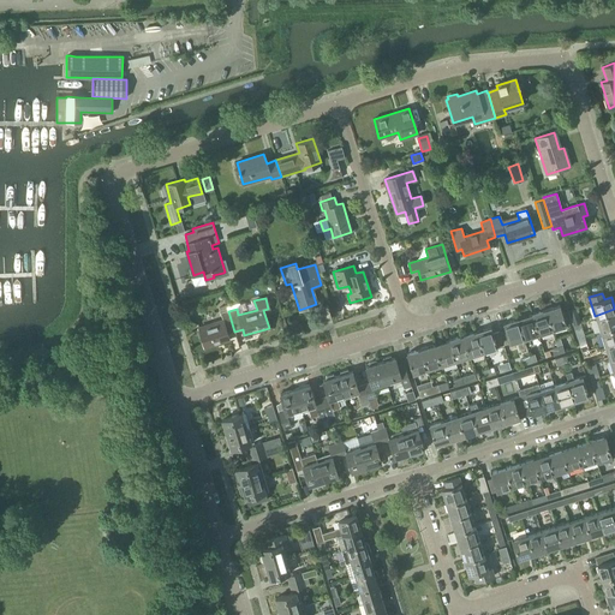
[(560,304),(544,309),(551,329),(566,324),(560,304)]
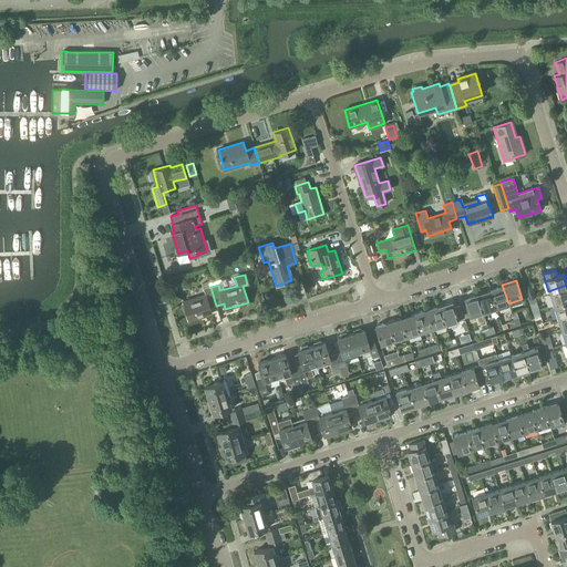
[(210,287),(208,281),(202,284),(203,289),(205,295),(183,302),(189,321),(212,313),(209,308),(216,306),(210,287)]
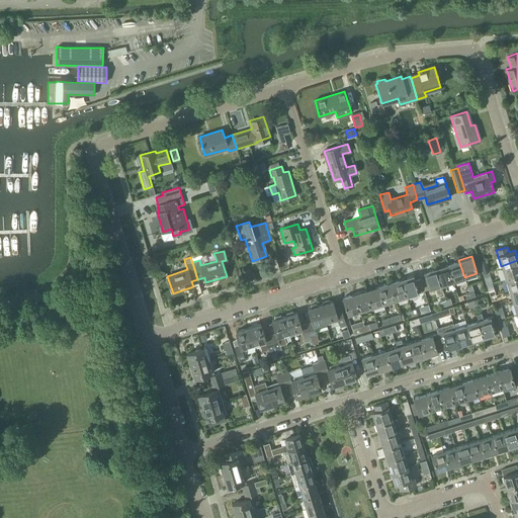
[(452,281),(464,277),(458,260),(447,264),(452,281)]
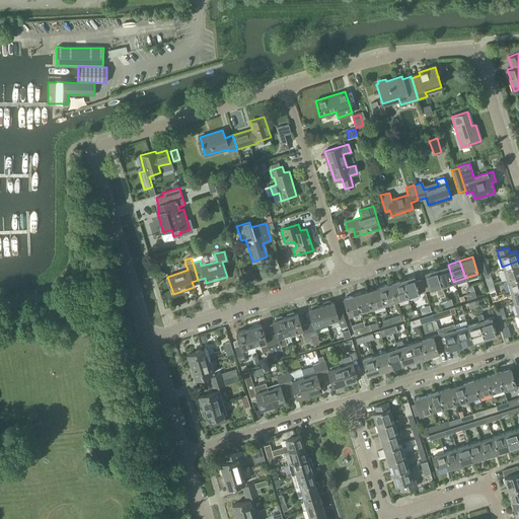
[(484,274),(489,273),(485,261),(479,262),(484,274)]
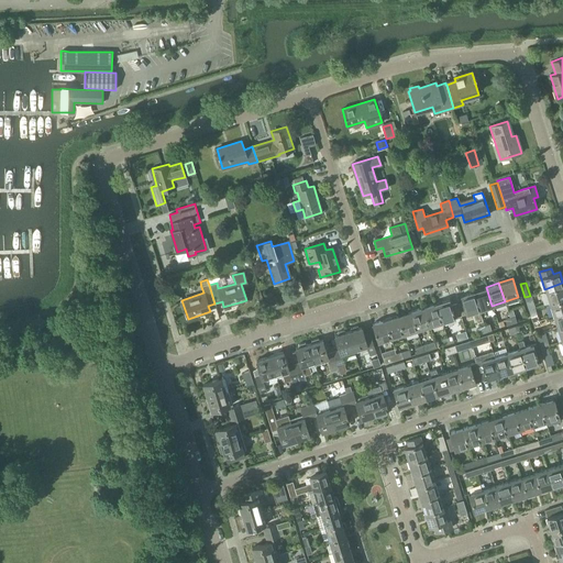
[(549,302),(562,297),(562,283),(544,289),(549,302)]
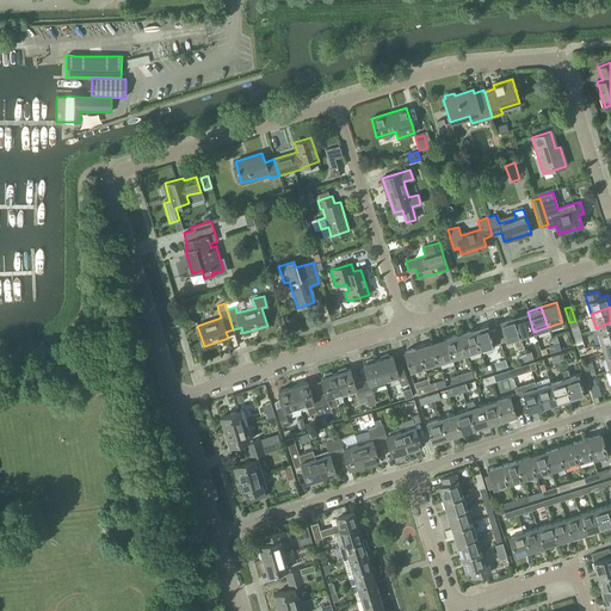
[(520,335),(534,332),(528,312),(513,315),(520,335)]
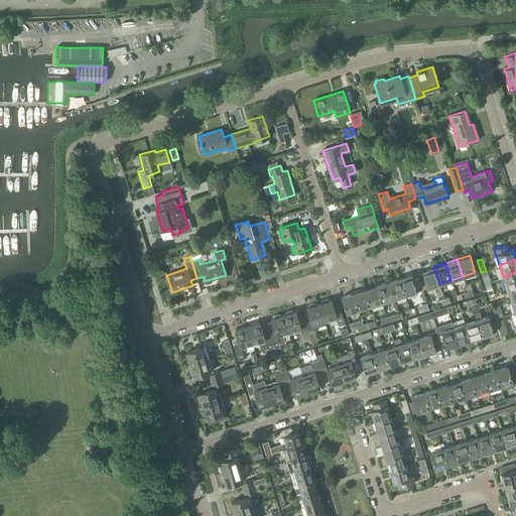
[(441,292),(439,283),(433,266),(421,270),(423,275),(417,277),(421,288),(426,287),(432,285),(435,294),(441,292)]
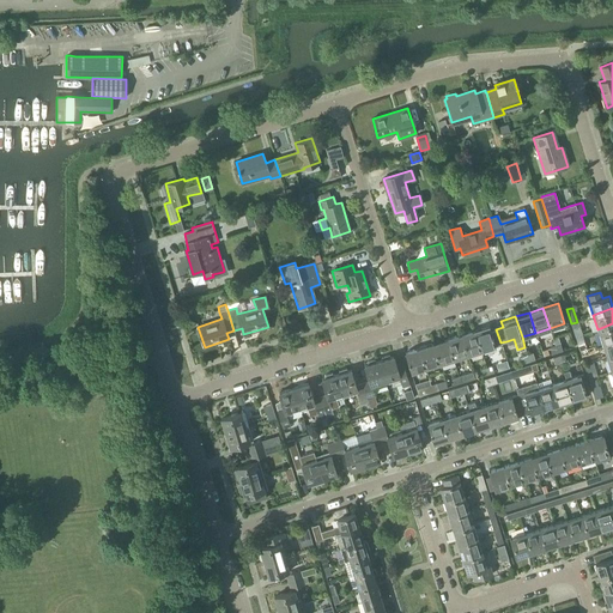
[(602,343),(612,339),(612,323),(598,329),(602,343)]
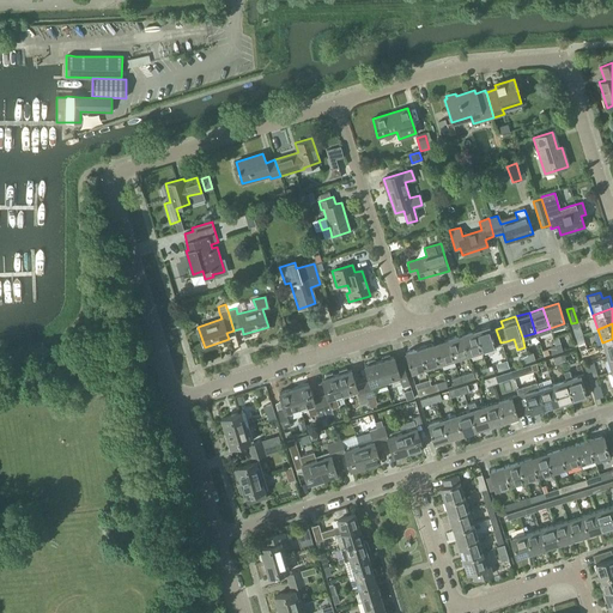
[(501,343),(496,329),(490,332),(489,326),(474,329),(481,350),(495,345),(501,343)]
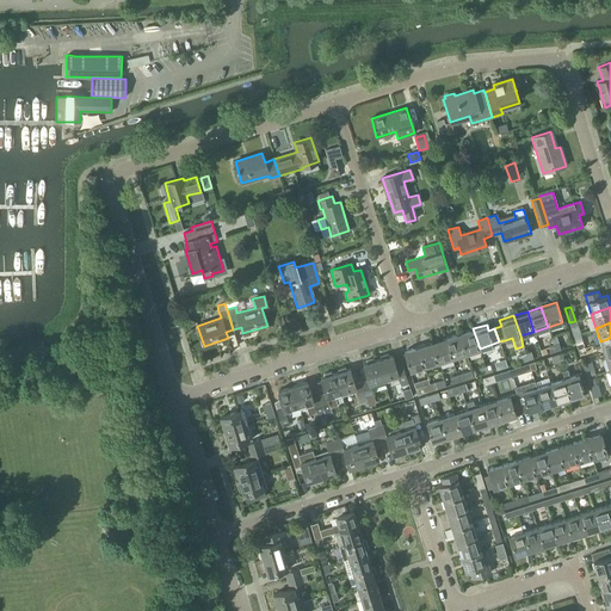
[(477,350),(480,349),(473,328),(460,333),(466,353),(468,352),(470,358),(480,356),(477,350)]
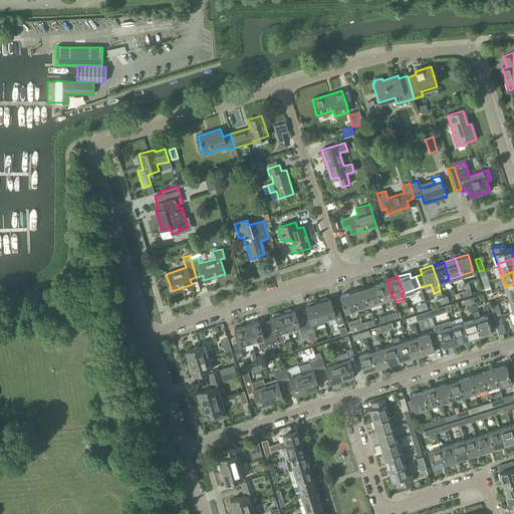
[(379,300),(392,297),(387,280),(374,284),(379,300)]
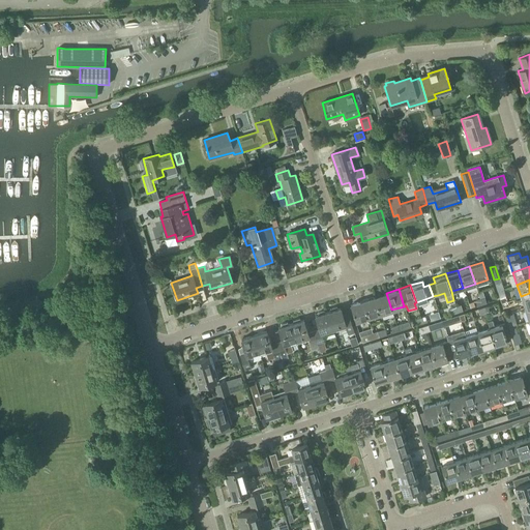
[(380,314),(391,310),(386,293),(374,296),(380,314)]
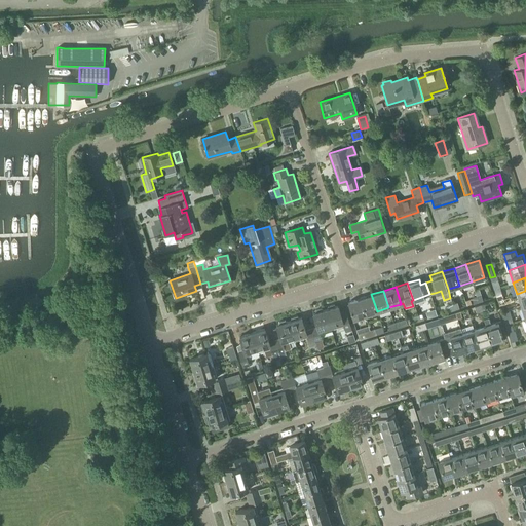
[(521,306),(525,304),(525,291),(517,294),(521,306)]
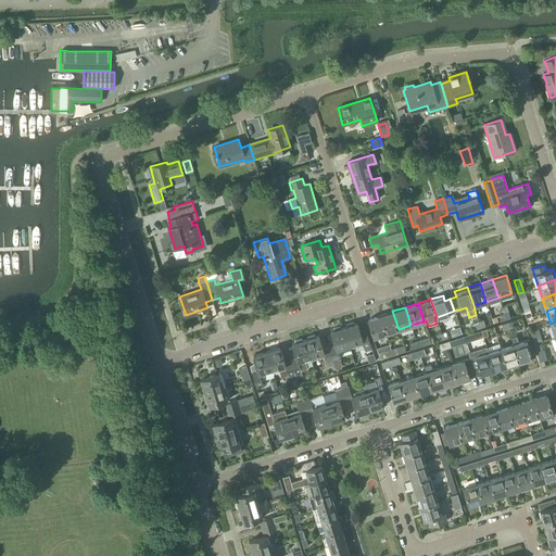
[(386,333),(399,329),(392,311),(386,313),(384,313),(381,314),(380,315),(386,333)]
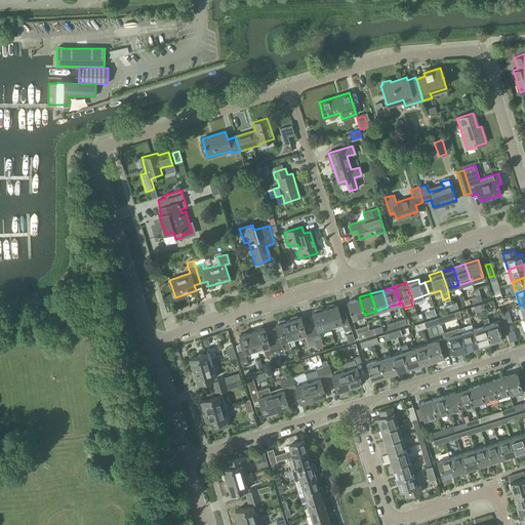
[(352,318),(364,315),(359,297),(347,301),(352,318)]
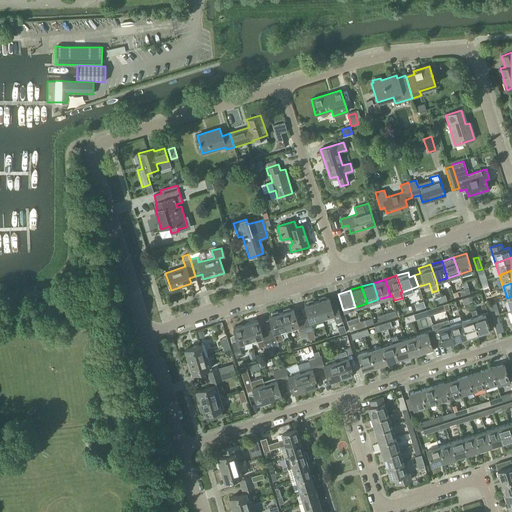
[(319,299),(316,300),(322,319),(333,316),(336,324),(342,322),(342,321),(338,309),(332,311),(328,297),(325,298),(324,296),(318,298),(319,299)]
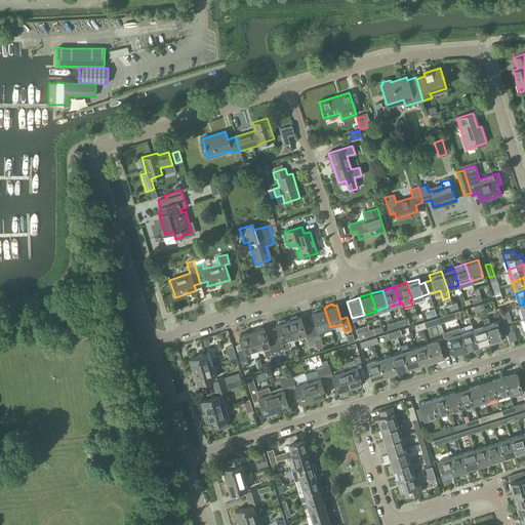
[(330,327),(324,308),(320,309),(320,308),(314,310),(315,311),(312,312),(316,327),(311,329),(315,341),(321,339),(318,331),(330,327)]
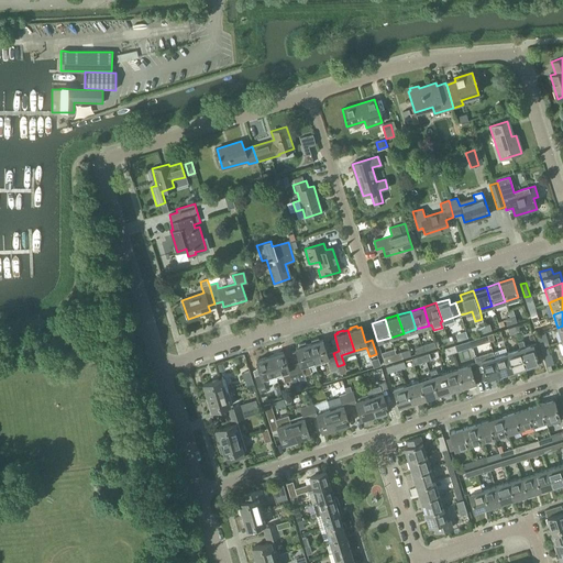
[(338,366),(333,353),(327,354),(321,339),(319,339),(318,338),(311,340),(310,342),(308,343),(315,363),(328,360),(331,373),(339,371),(338,367),(338,366)]
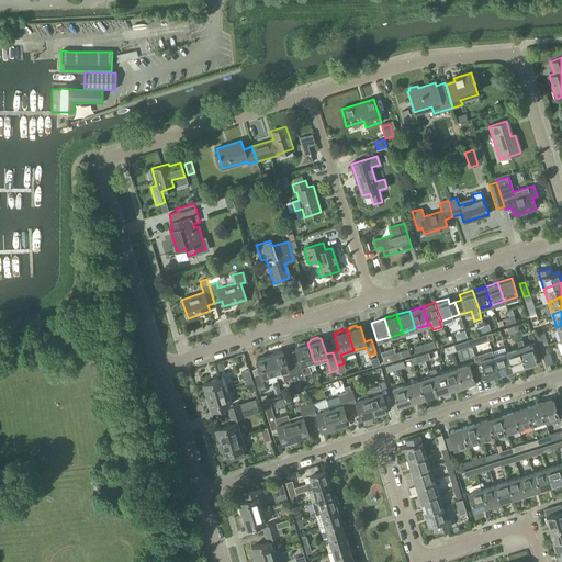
[(314,362),(307,343),(306,343),(304,340),(298,343),(296,346),(294,346),(300,362),(293,364),(299,383),(306,381),(304,374),(311,373),(308,364),(314,362)]
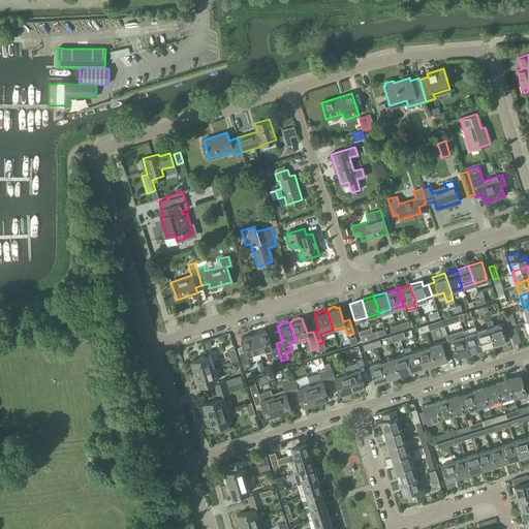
[(398,331),(410,328),(408,320),(396,324),(398,331)]
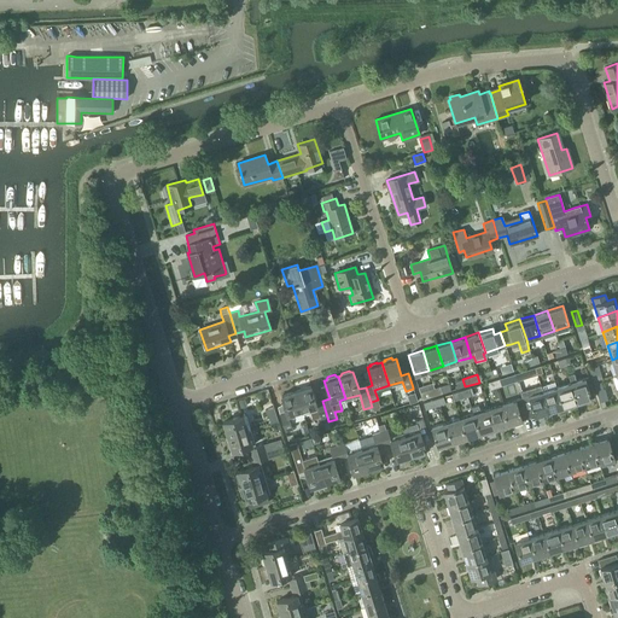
[(514,374),(499,379),(501,385),(516,380),(514,374)]
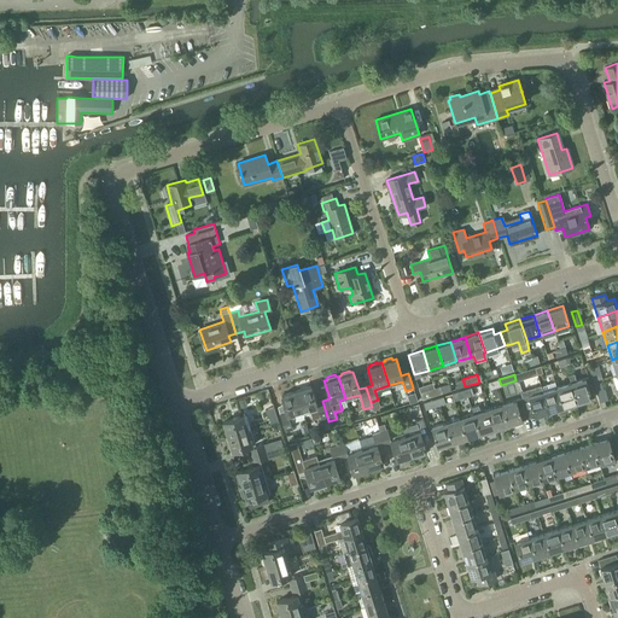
[(572,375),(569,377),(570,382),(577,403),(592,398),(584,378),(575,380),(572,375)]
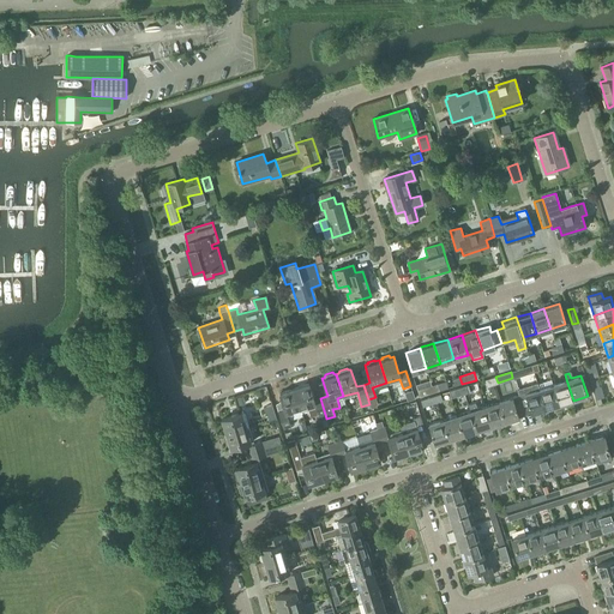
[(602,387),(600,387),(596,377),(589,379),(590,384),(594,396),(603,392),(602,387)]
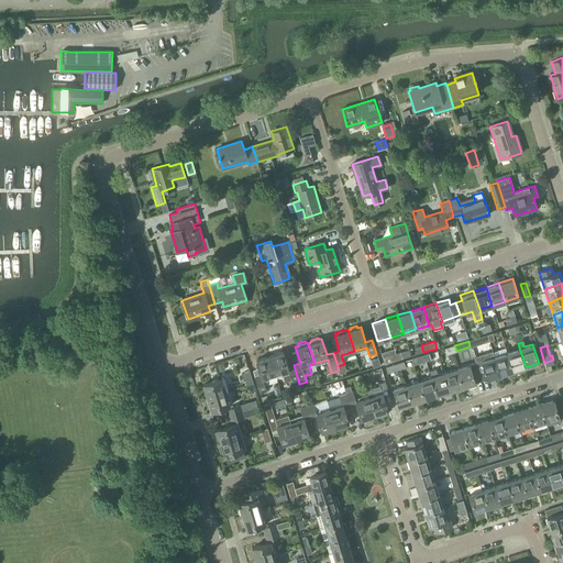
[(512,371),(526,367),(519,348),(507,352),(512,371)]
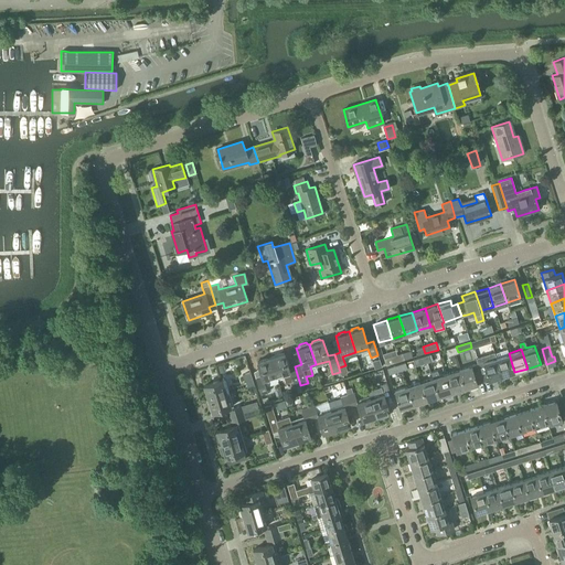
[(500,352),(494,354),(496,358),(502,376),(503,375),(505,377),(510,376),(510,374),(514,372),(509,353),(508,353),(507,350),(500,352)]
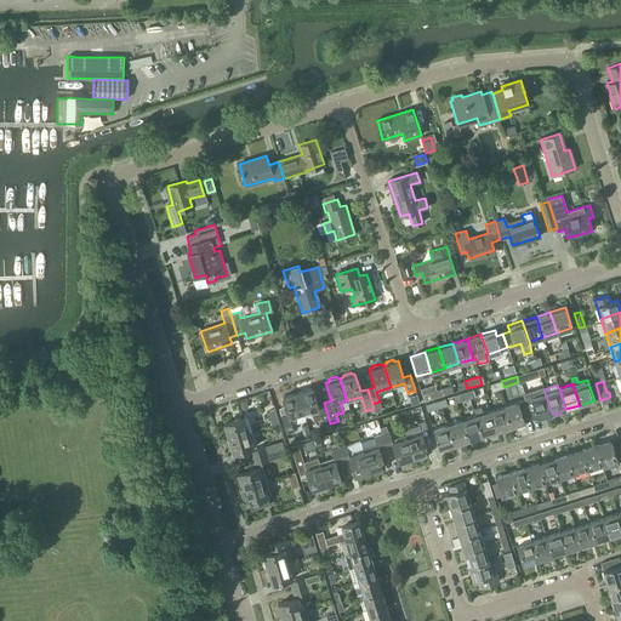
[(330,423),(324,403),(317,405),(312,387),(296,392),(303,415),(311,412),(313,421),(320,420),(323,426),(330,423)]
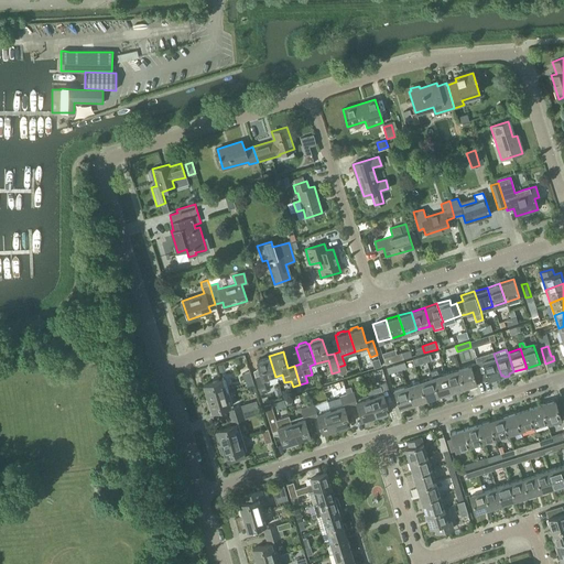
[(494,353),(475,358),(476,364),(481,361),(486,373),(487,380),(495,378),(496,380),(500,379),(500,376),(501,376),(495,357),(494,354),(494,353)]
